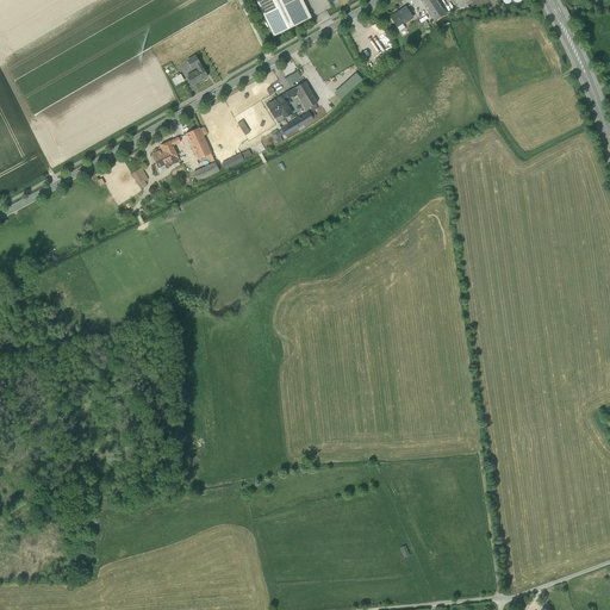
[(255,0),(274,36),(306,20),(296,0),(255,0)]
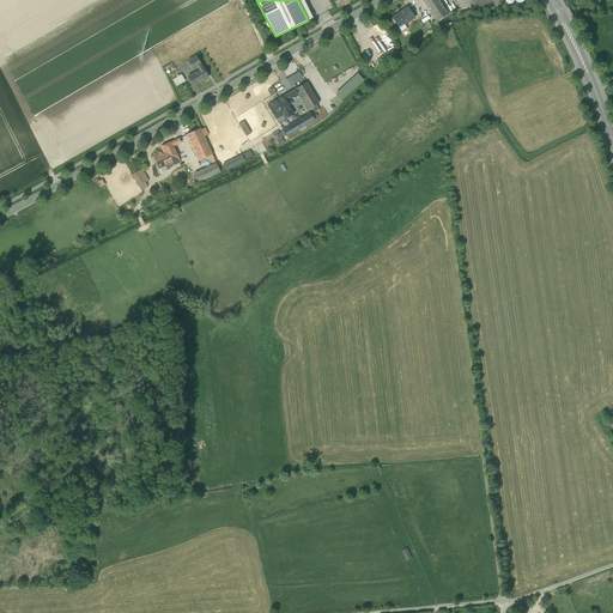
[(303,0),(297,0),(308,20),(313,18),(303,0)]
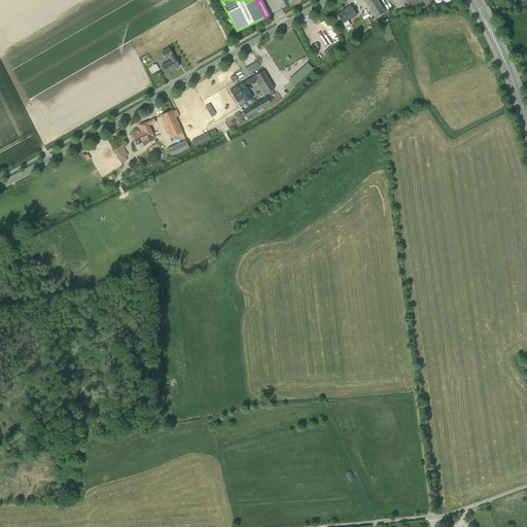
[(385,11),(377,0),(362,0),(363,0),(375,19),(385,11)]
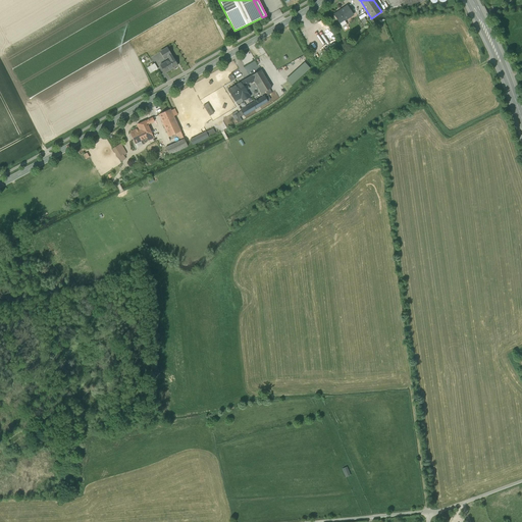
[(348,6),(334,15),(340,23),(344,20),(353,14),(351,12),(348,6)]
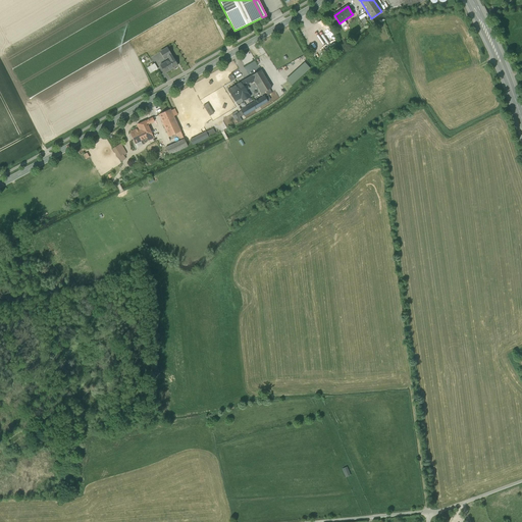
[(169,60),(172,58),(167,49),(161,53),(165,59),(168,57),(169,60)]
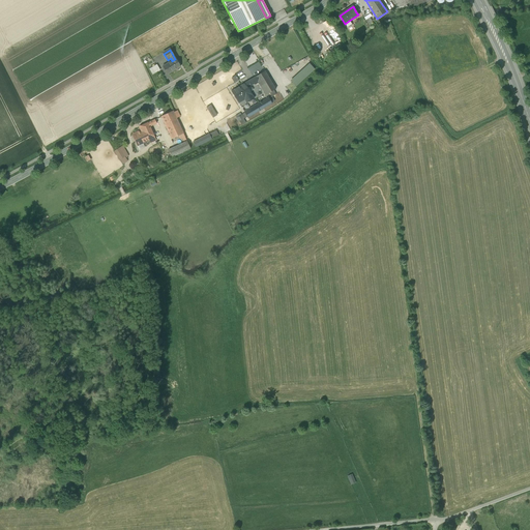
[(172,61),(163,66),(168,75),(180,66),(176,59),(175,59),(172,61)]
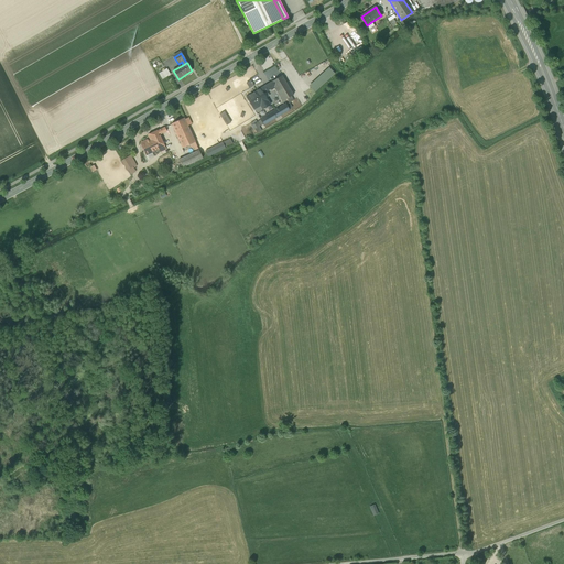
[(310,86),(316,93),(336,73),(329,67),(310,86)]
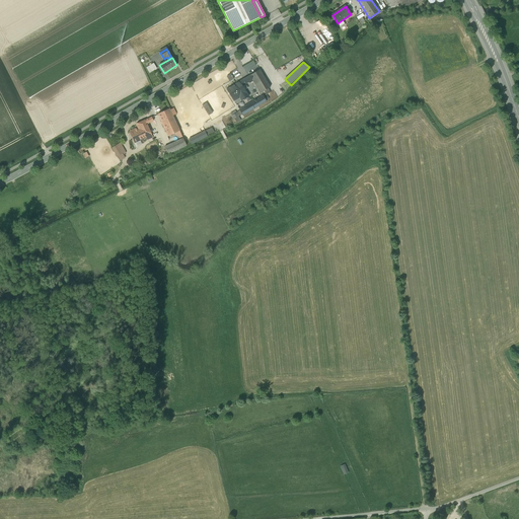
[(264,67),(260,70),(270,87),(274,85),(264,67)]
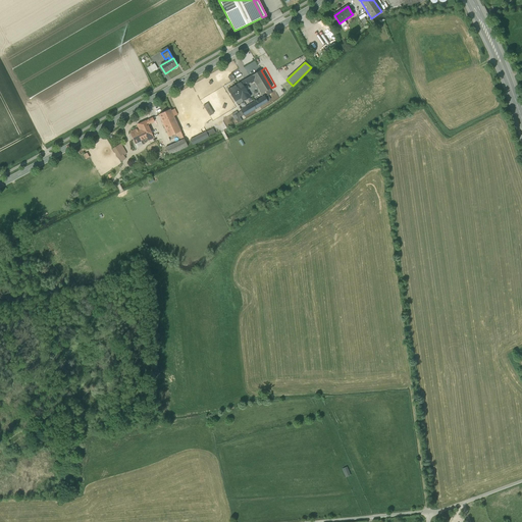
[(261,70),(252,75),(255,81),(263,93),(271,88),(261,70)]
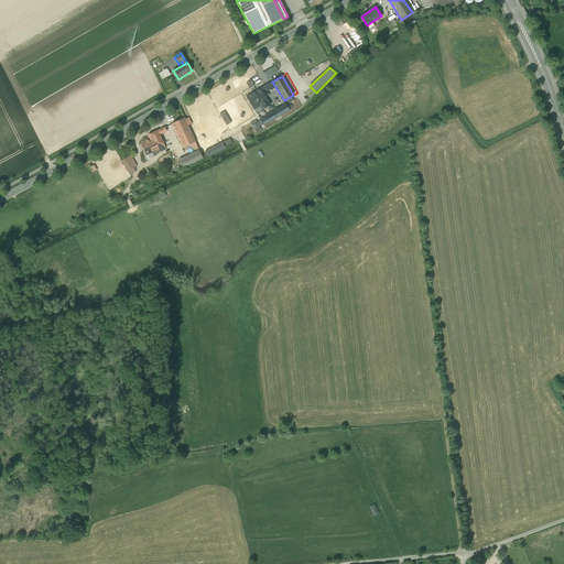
[(246,93),(247,96),(257,90),(255,86),(249,88),(250,90),(246,93)]
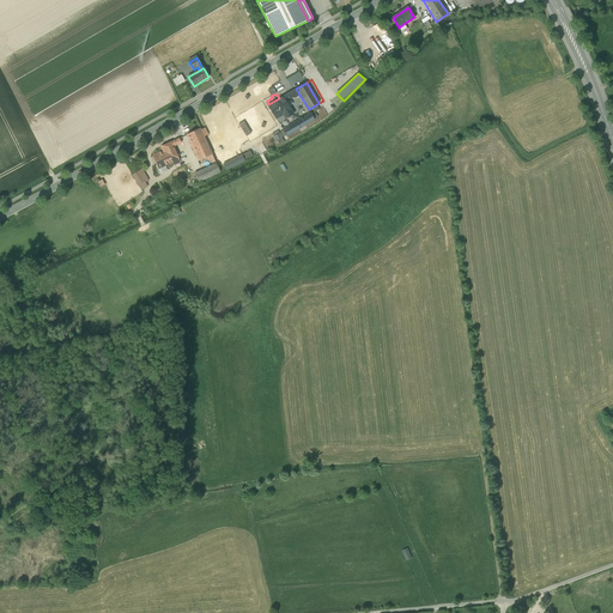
[(286,101),(290,98),(287,93),(284,96),(286,99),(277,105),(283,115),(285,120),(293,114),(286,101)]
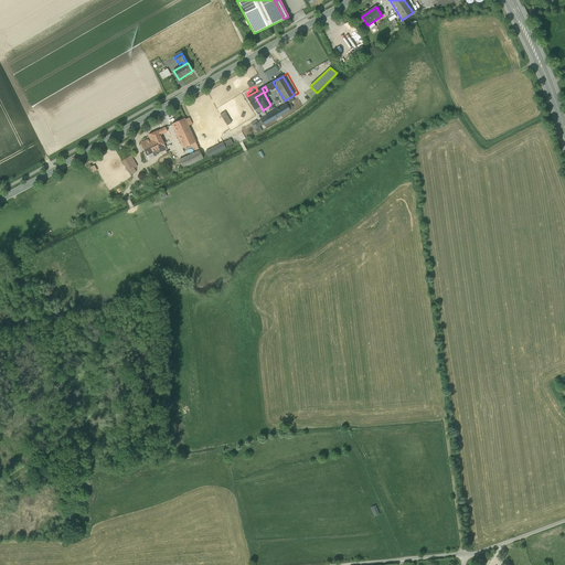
[(262,88),(247,97),(255,110),(260,106),(255,97),(264,92),(262,88)]
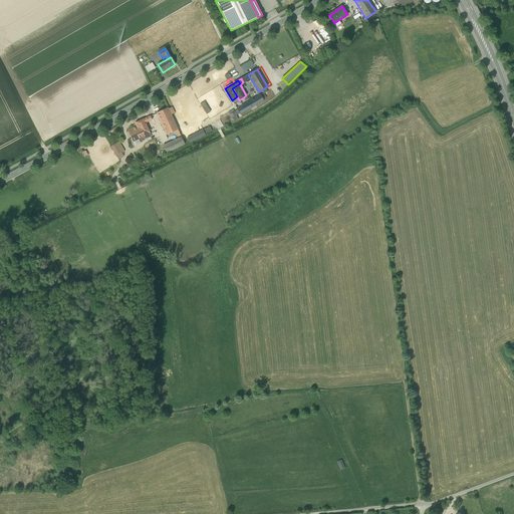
[(240,114),(264,100),(263,99),(261,95),(261,94),(237,108),(240,114)]
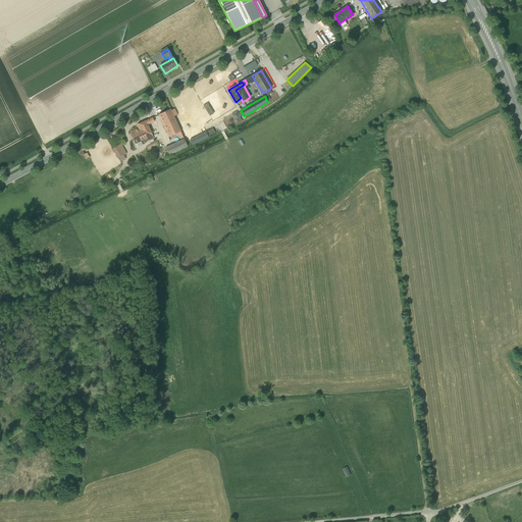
[(209,102),(204,105),(209,116),(214,113),(209,102)]
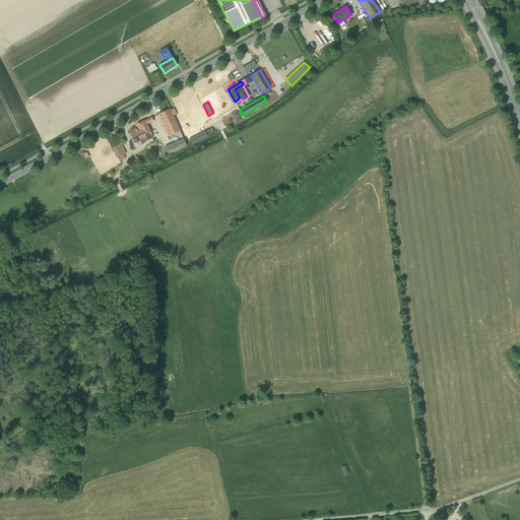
[(158,115),(163,122),(174,117),(173,116),(171,110),(170,109),(158,115)]
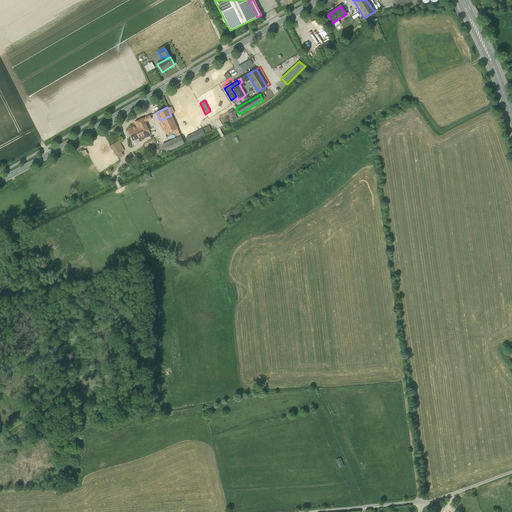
[(177,129),(171,115),(160,120),(166,134),(177,129)]
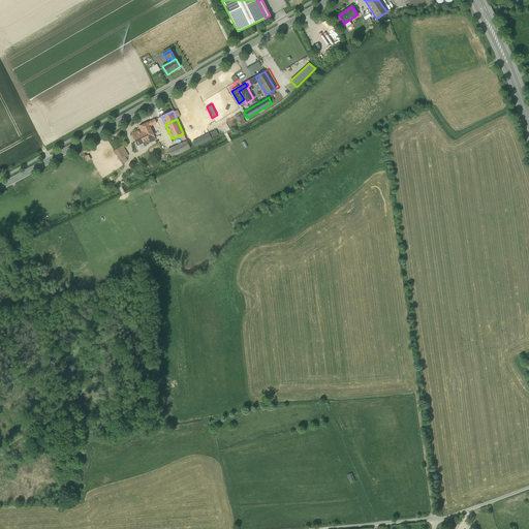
[(145,142),(149,139),(154,137),(149,126),(148,123),(139,127),(141,130),(142,133),(141,134),(143,138),(144,137),(145,142)]
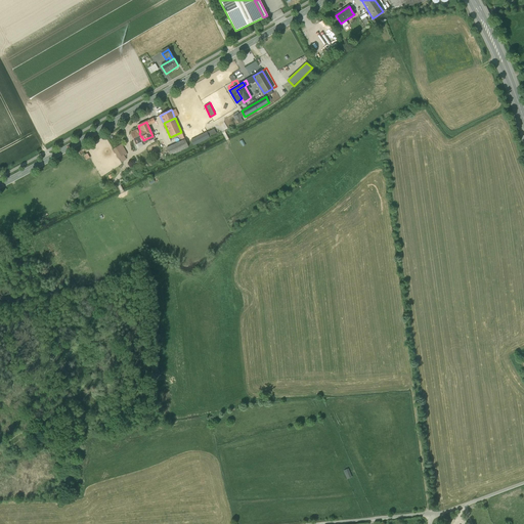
[(141,141),(143,140),(142,136),(141,137),(139,133),(140,132),(139,129),(131,133),(136,143),(141,141)]
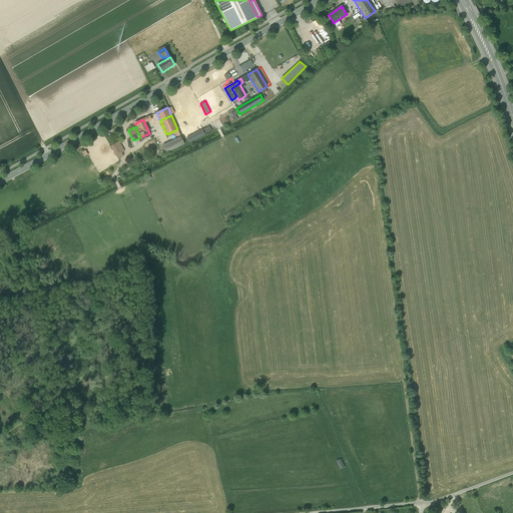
[(205,128),(186,137),(189,142),(207,133),(205,128)]
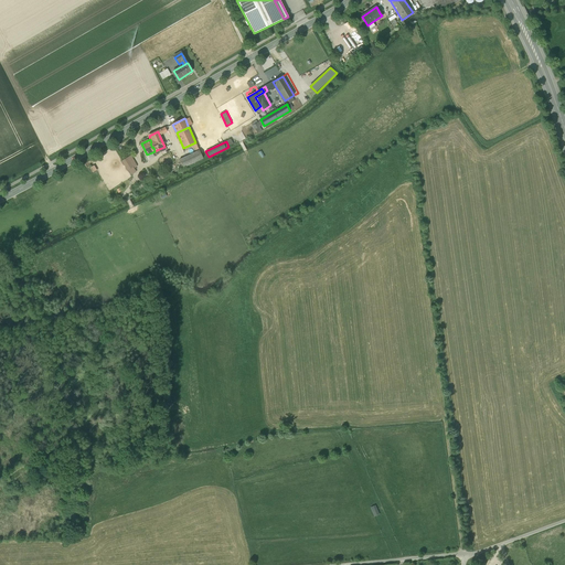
[(200,150),(179,160),(183,168),(203,158),(200,150)]
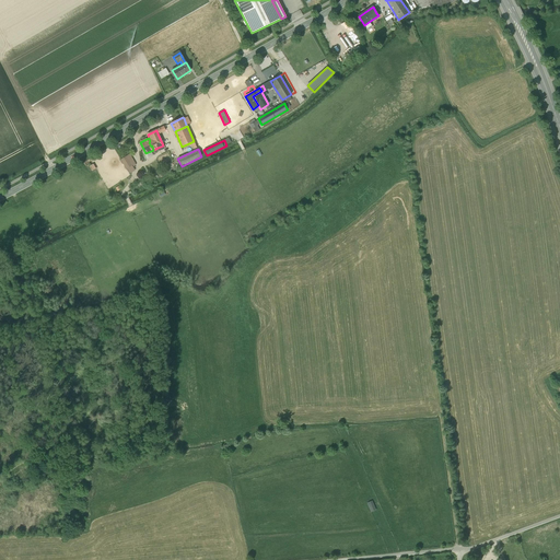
[(129,154),(126,156),(130,163),(131,162),(133,164),(132,165),(132,166),(136,164),(129,154)]
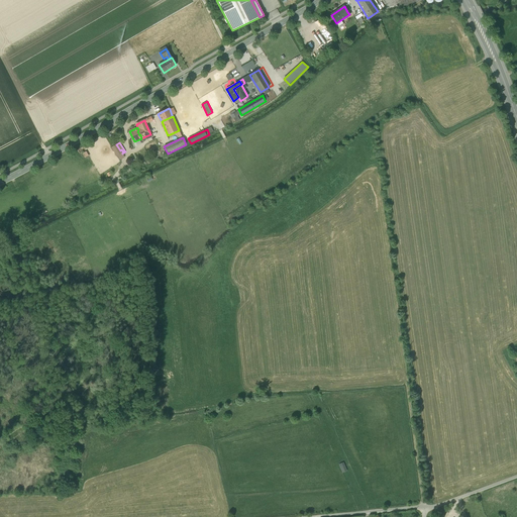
[(116,144),(111,147),(117,156),(119,160),(124,157),(122,153),(122,152),(123,151),(121,149),(120,150),(116,144)]
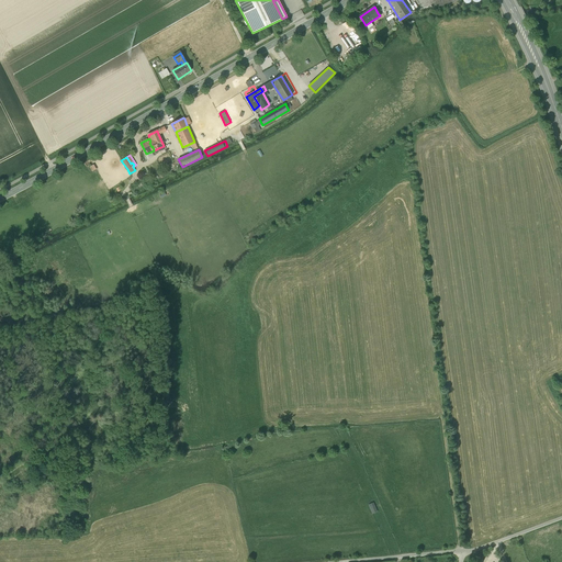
[(97,175),(92,166),(87,169),(91,177),(97,175)]
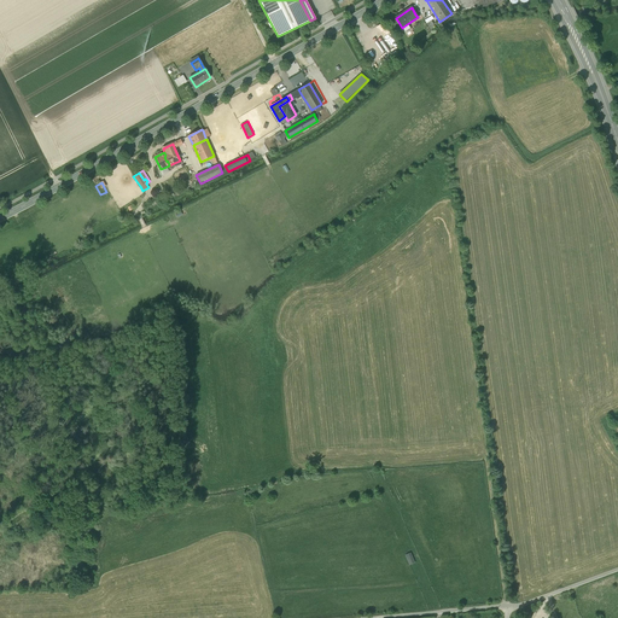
[(415,563),(410,552),(404,554),(409,565),(415,563)]
